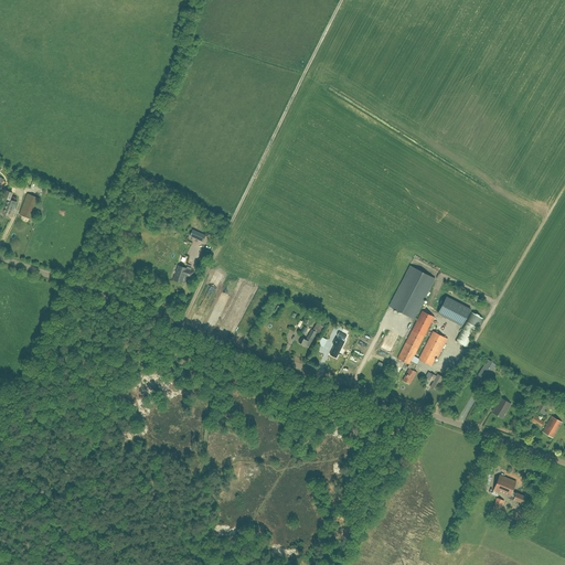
[(13,212),(12,212),(13,210),(14,210),(17,202),(10,200),(13,193),(3,190),(1,195),(7,199),(3,206),(0,204),(0,212),(11,217),(13,212)]
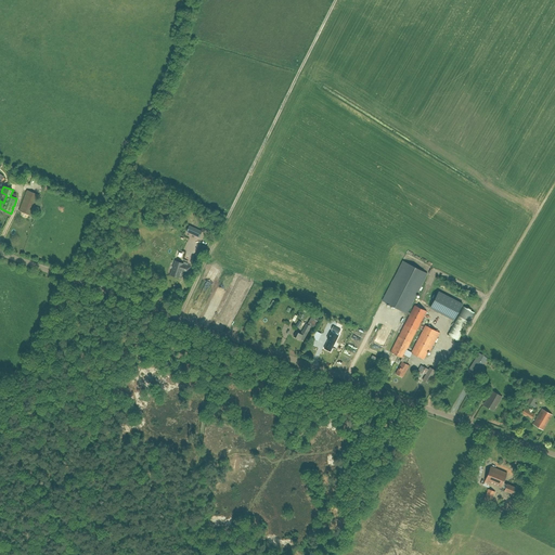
[(20,210),(31,216),(39,195),(27,191),(20,210)]
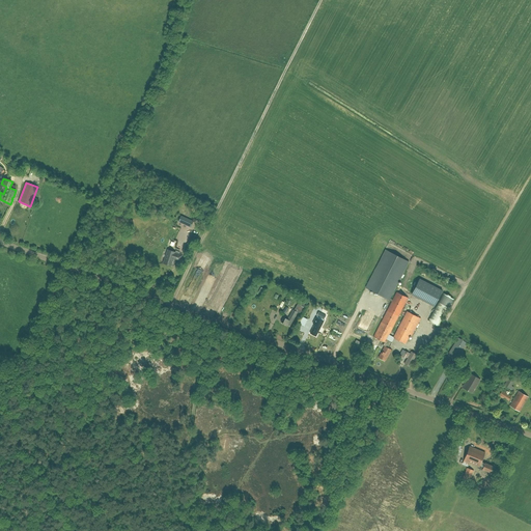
[(194,221),(180,216),(178,222),(191,227),(194,221)]
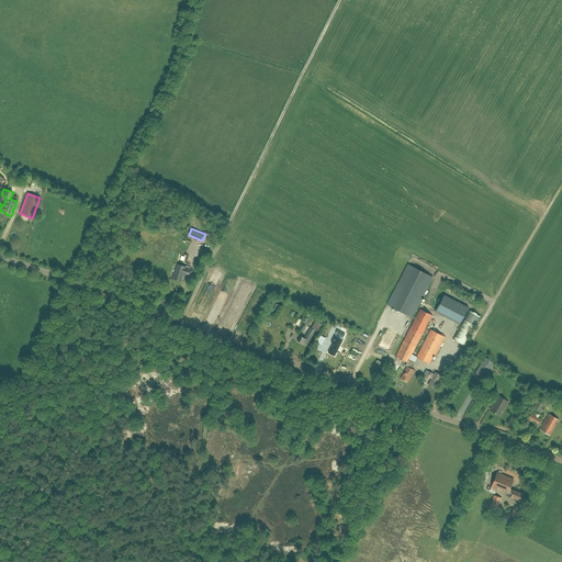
[(203,247),(198,261),(203,263),(209,250),(203,247)]
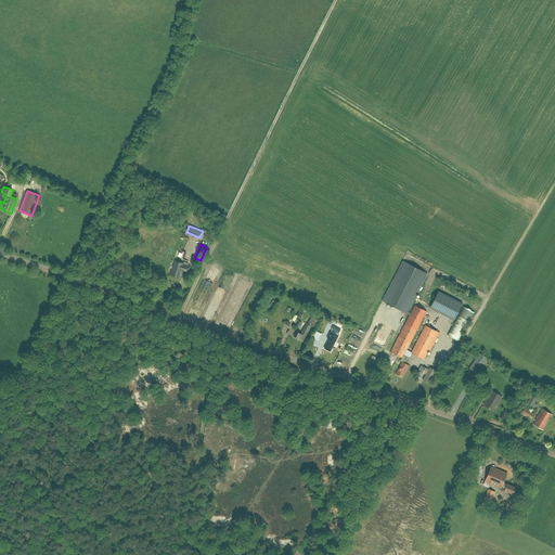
[(183,271),(188,273),(190,267),(185,266),(183,265),(183,263),(176,261),(170,274),(178,278),(181,269),(184,270),(183,271)]
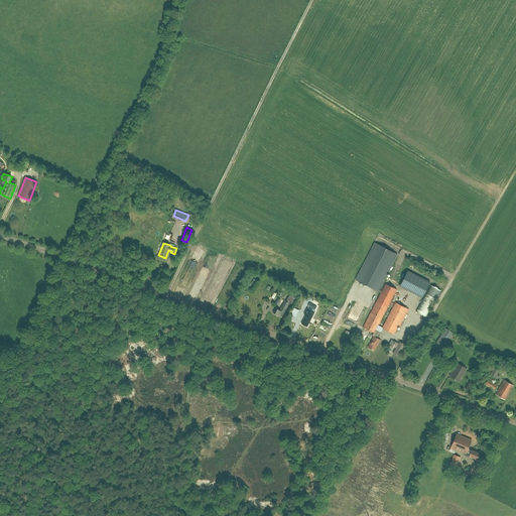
[(368,348),(374,351),(380,340),(377,339),(380,333),(376,330),(397,289),(385,283),(382,291),(379,289),(397,254),(375,243),(355,279),(381,292),(363,327),(373,333),(372,336),(374,337),(368,348)]
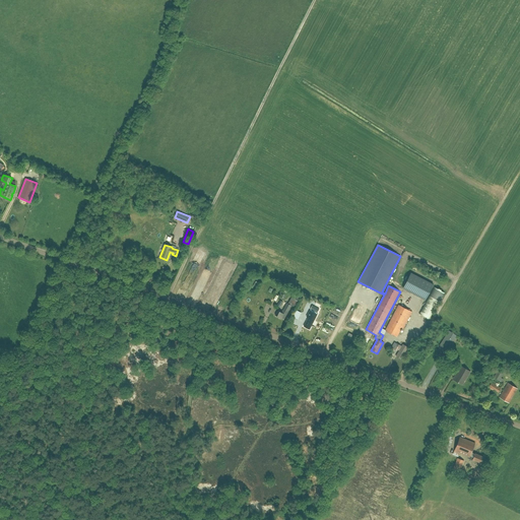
[(185,296),(189,298),(206,254),(199,251),(180,299),(183,301),(185,296)]
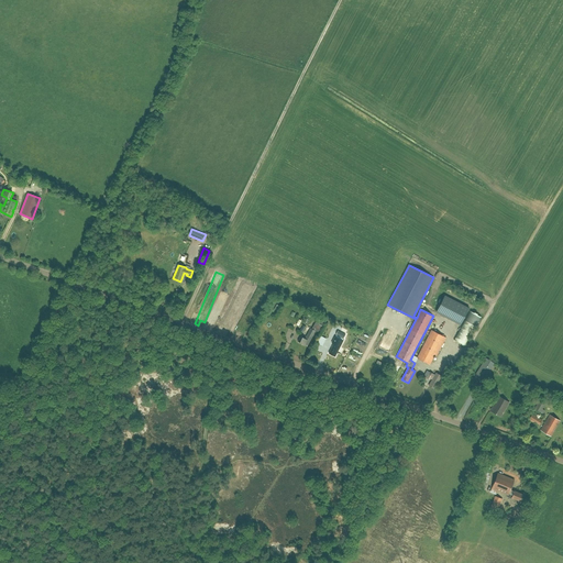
[(445,297),(437,313),(461,326),(470,309),(445,297)]
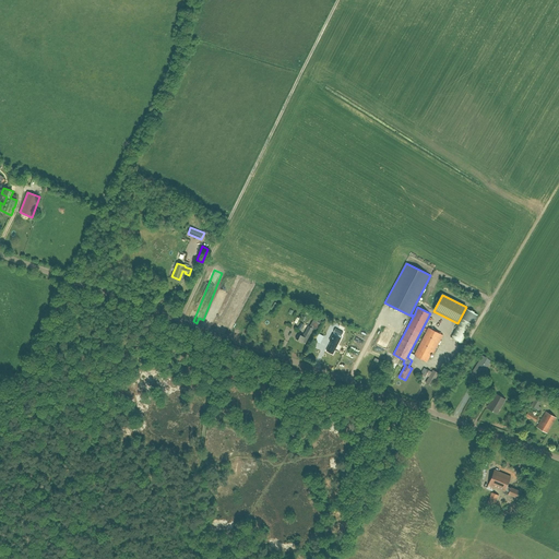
[(230,307),(221,329),(228,332),(238,310),(230,307)]
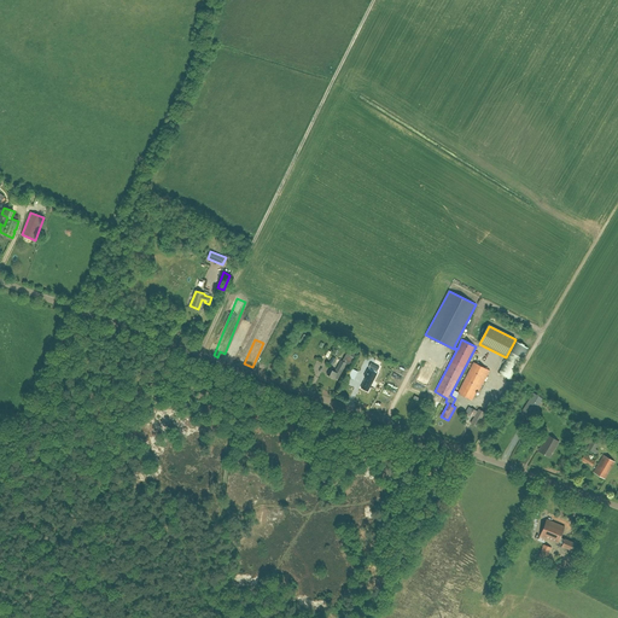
[(345,355),(342,361),(340,360),(338,365),(334,372),(331,369),(327,374),(337,380),(344,367),(347,363),(350,366),(356,356),(357,353),(351,349),(349,353),(348,351),(345,355)]
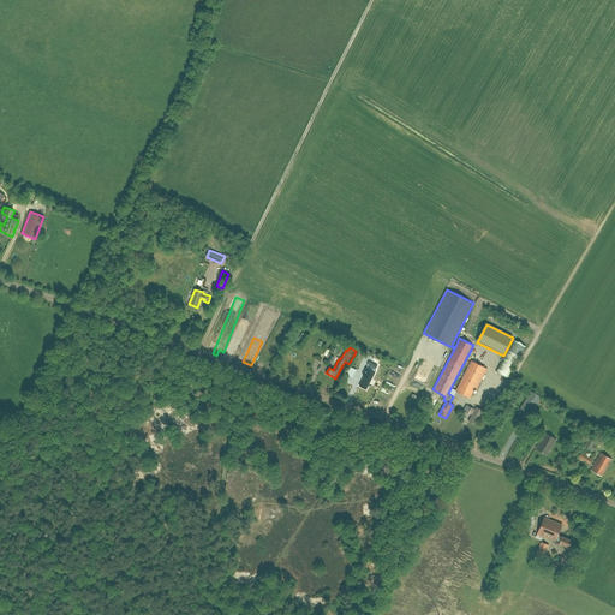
[(508,350),(496,370),(507,377),(519,356),(508,350)]
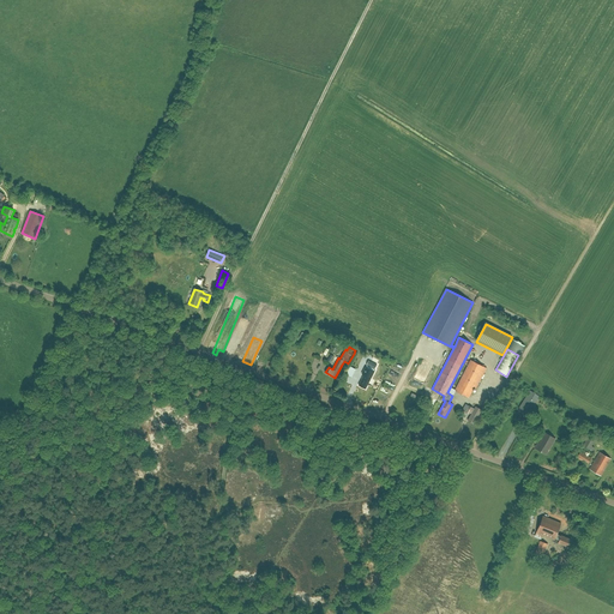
[(468,398),(474,387),(476,389),(487,368),(470,360),(455,391),(468,398)]
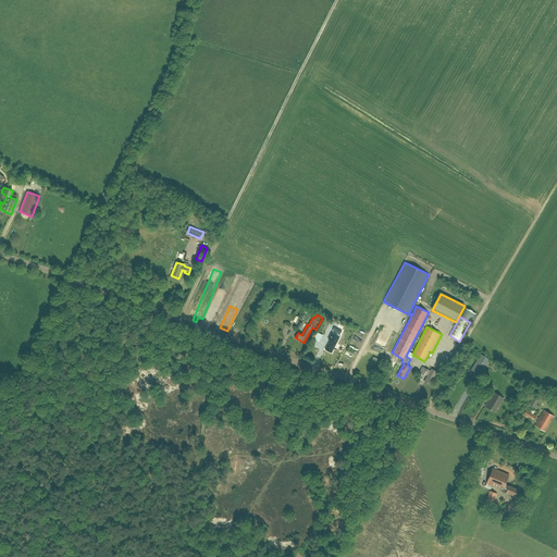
[(330,339),(325,349),(332,353),(339,337),(331,333),(329,338),(330,339)]
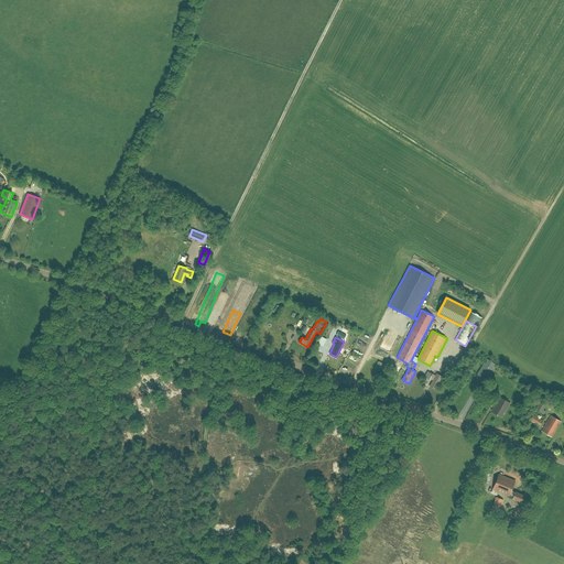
[(382,356),(389,358),(393,346),(387,344),(382,356)]
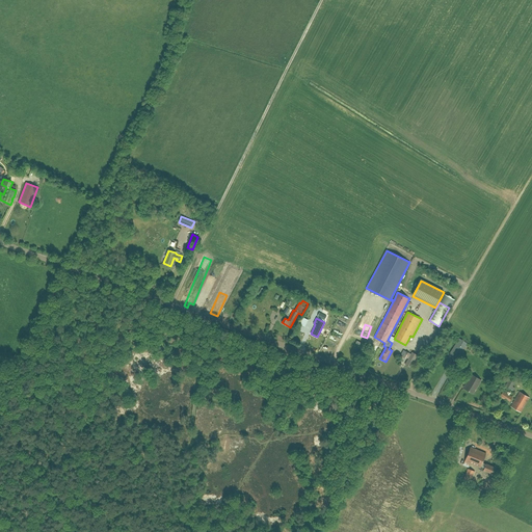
[(456,360),(461,352),(468,344),(459,338),(449,354),(456,360)]
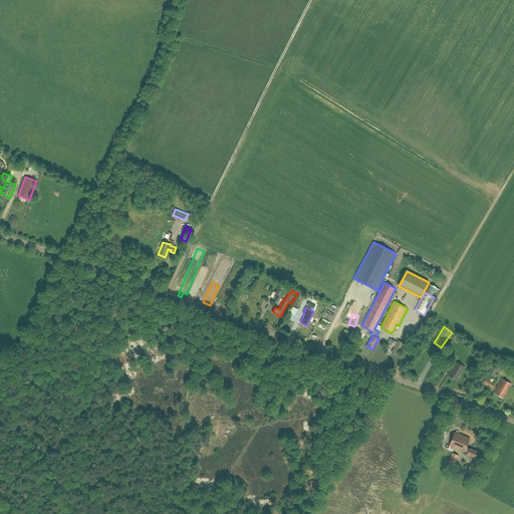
[(392,352),(396,354),(403,343),(399,340),(397,342),(391,338),(388,343),(393,347),(394,345),(395,346),(392,352)]
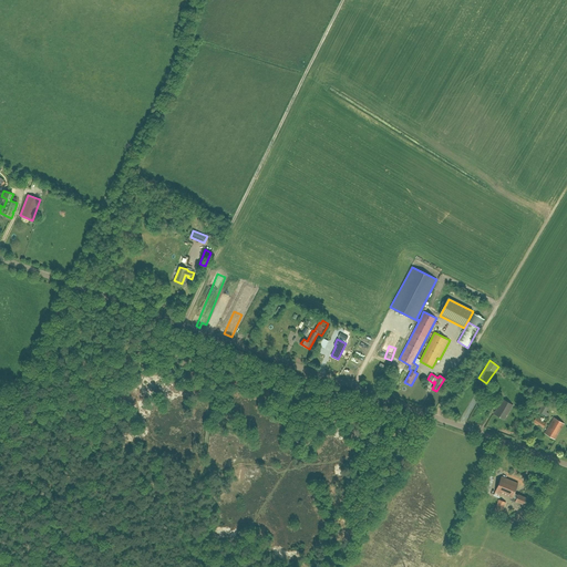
[(484,397),(481,403),(492,410),(495,403),(484,397)]
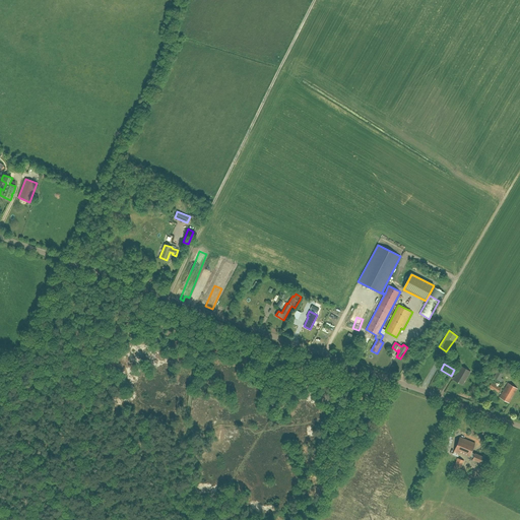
[(461,366),(453,379),(462,385),(470,372),(461,366)]
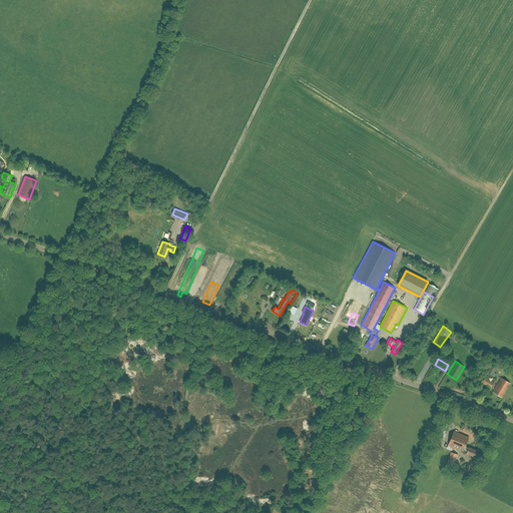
[(497,375),(494,373),(497,367),(493,365),(488,373),(489,374),(495,378),(497,375)]
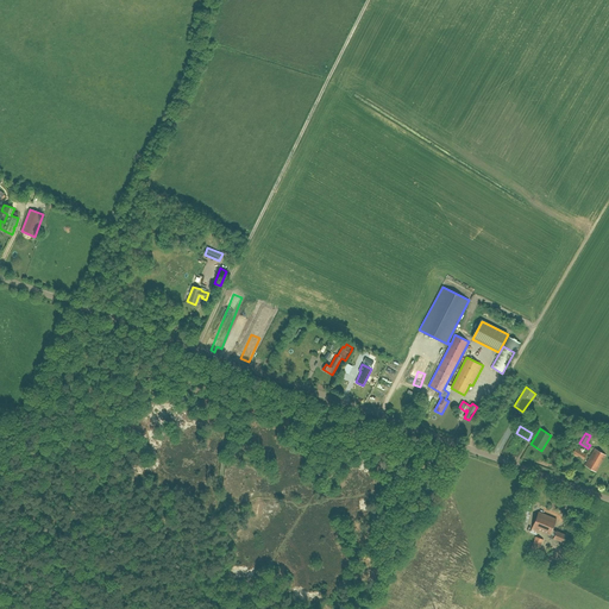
[(576,447),(571,454),(583,460),(586,454),(576,447)]
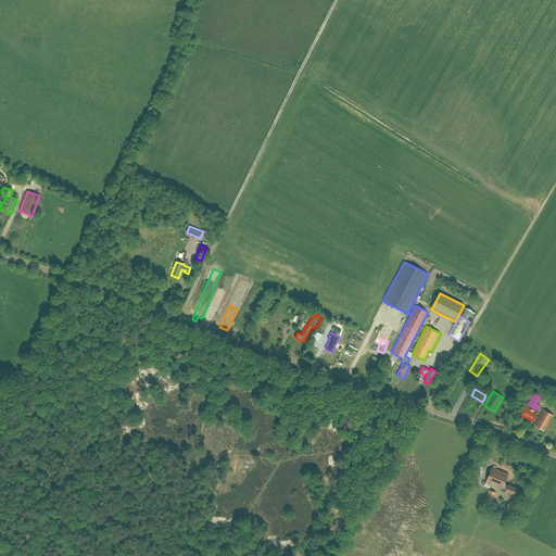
[(553,416),(543,409),(533,425),(544,431),(553,416)]
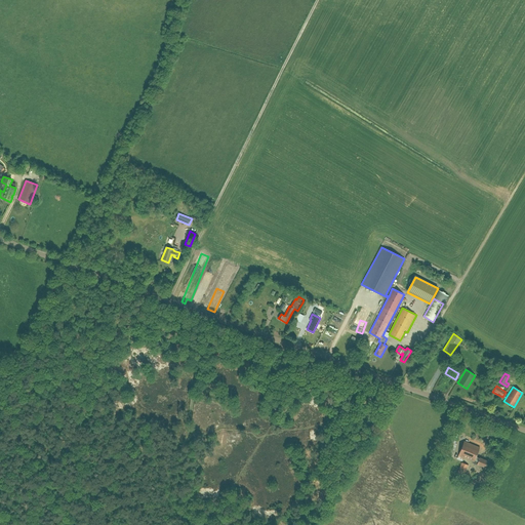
[(452,433),(449,440),(455,443),(458,435),(452,433)]
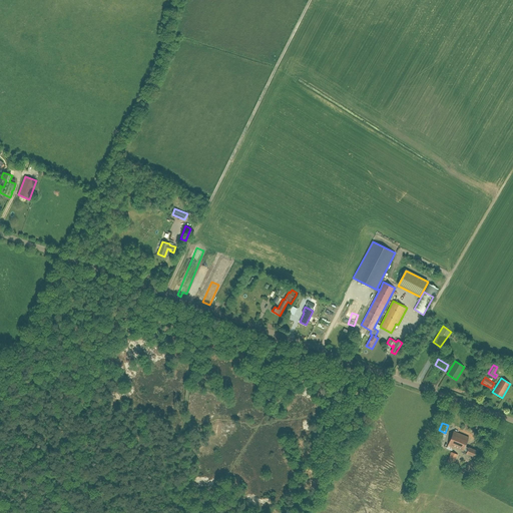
[(447,434),(445,433),(439,430),(434,443),(442,446),(447,434)]
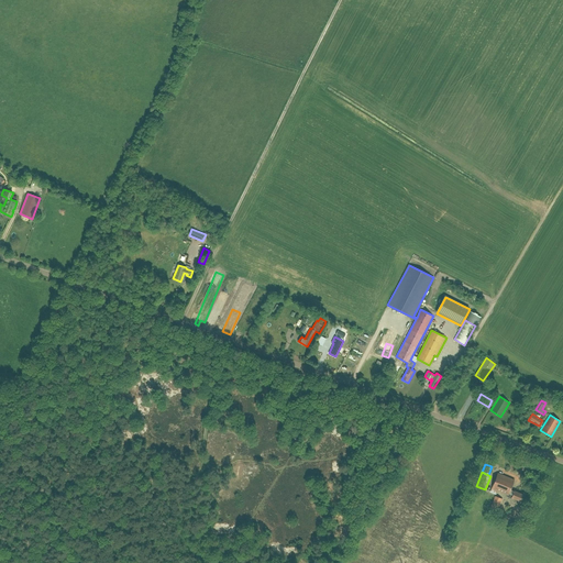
[(511,498),(511,497),(521,501),(523,495),(515,490),(515,492),(510,489),(515,479),(497,473),(492,488),(508,495),(507,496),(511,498)]
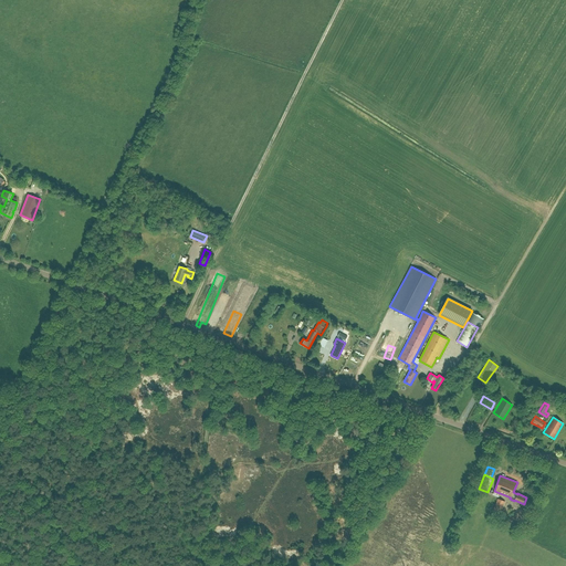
[(505,502),(498,499),(493,511),(500,514),(505,502)]
